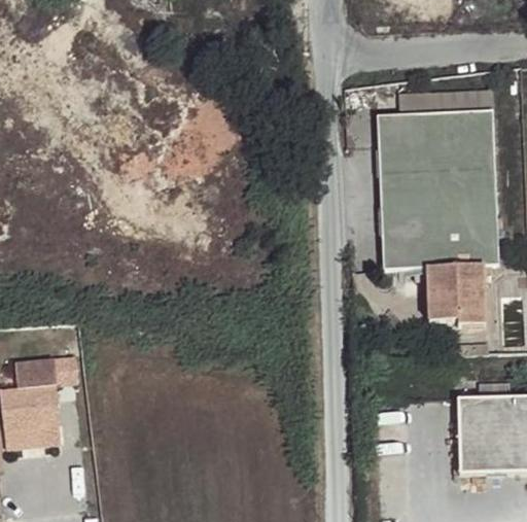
[(399,113),(377,113),(378,144),(382,268),(426,265),(427,285),(437,285),(438,319),(484,317),(481,263),(498,263),(491,88),(398,91),(399,113)]
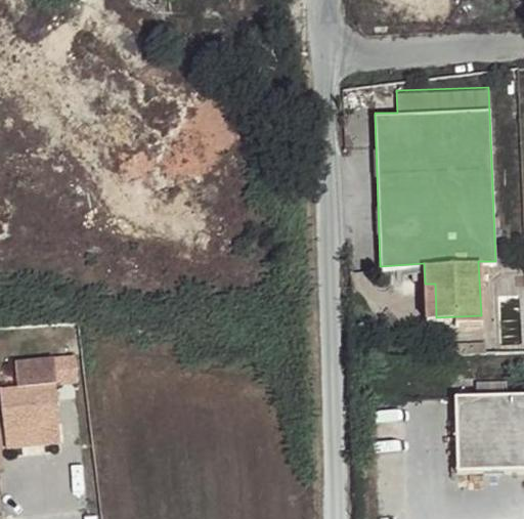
[(300,109),(289,109),(289,121),(300,120),(300,109)]
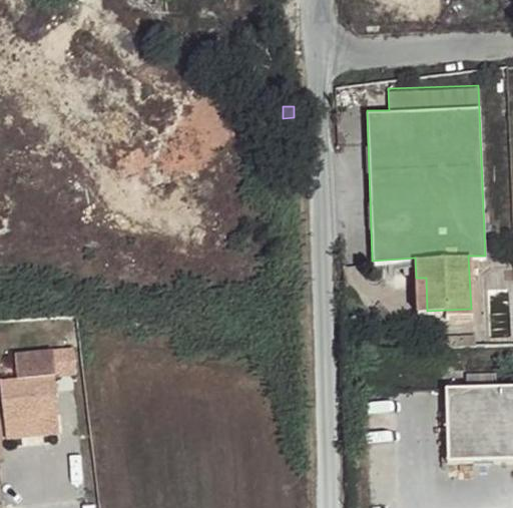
[(426,278),(416,278),(418,311),(427,311),(426,278)]
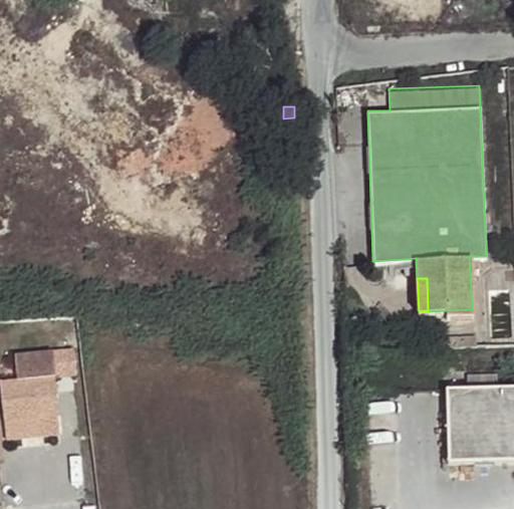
[(448,333),(449,342),(476,341),(476,332),(448,333)]
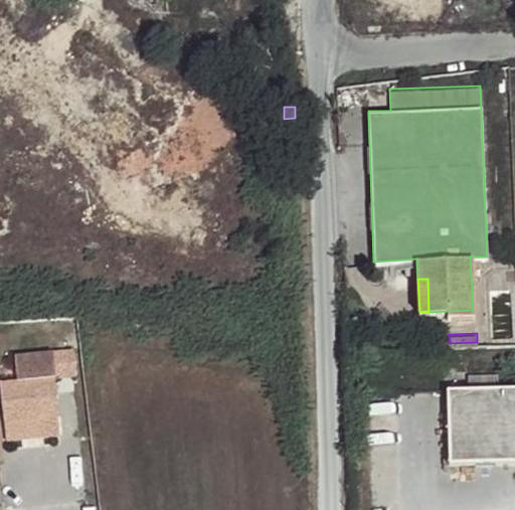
[(53,375),(62,374),(59,352),(21,357),(24,378),(0,380),(0,406),(1,417),(35,414),(54,411),(53,375)]
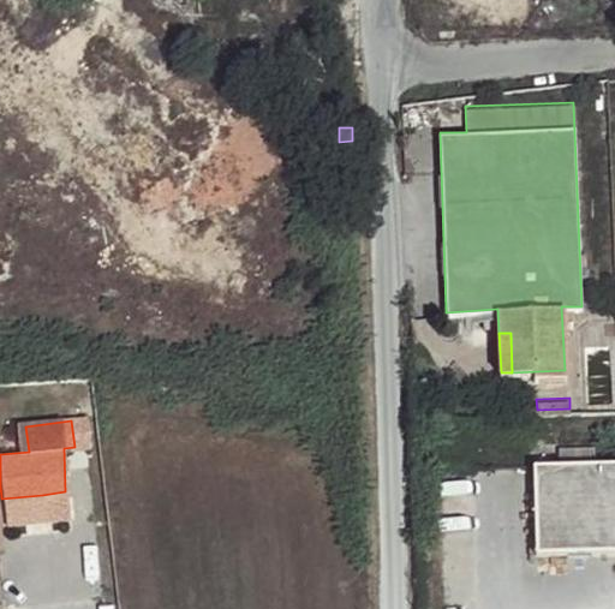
[(614,548),(614,458),(531,461),(536,551),(614,548)]
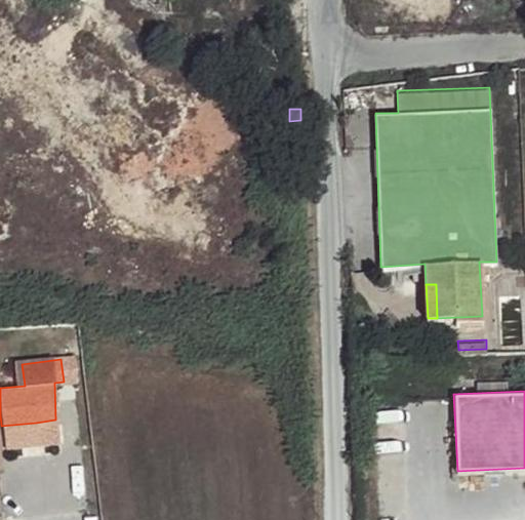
[(1,426),(3,438),(37,435),(36,423),(1,426)]
